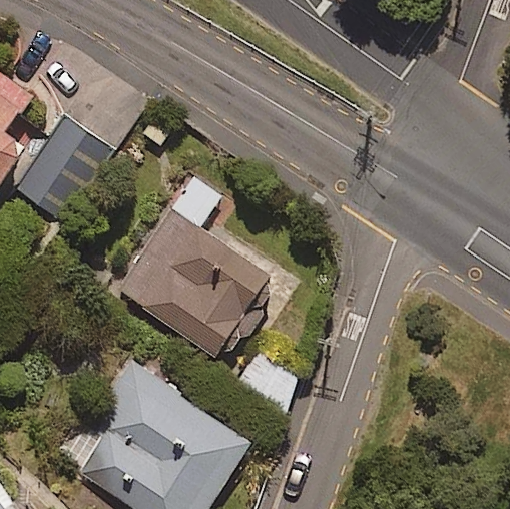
[(30,95),(0,75),(0,184),(29,140),(9,128),(30,95)]
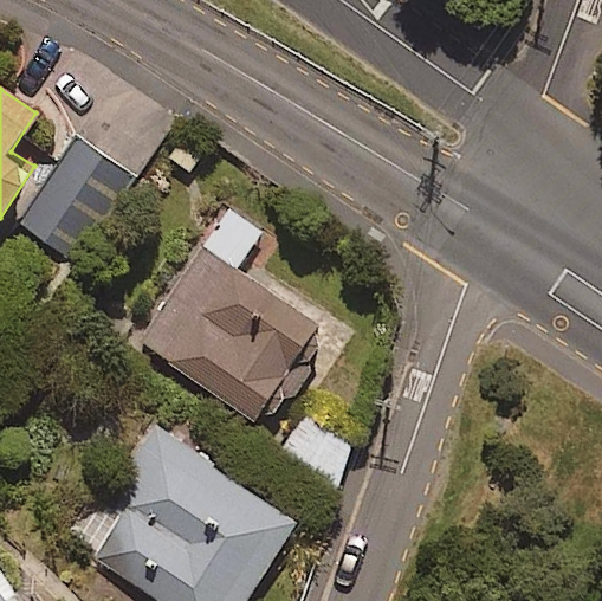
[(131,174),(79,139),(36,201),(44,206),(25,233),(69,263),(131,174)]
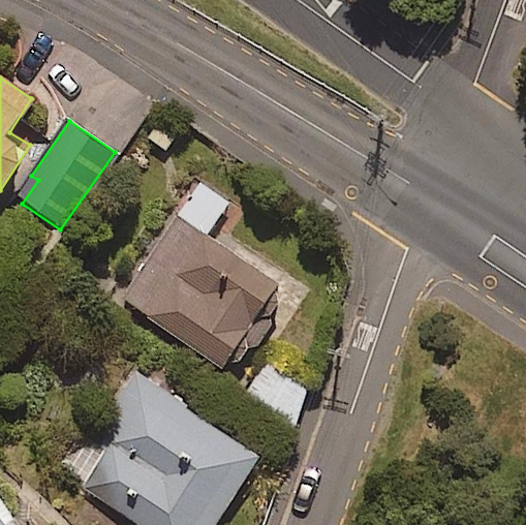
[(226,205),(197,184),(119,299),(220,368),(240,339),(254,349),(270,326),(255,315),(278,282),(207,234),(226,205)]
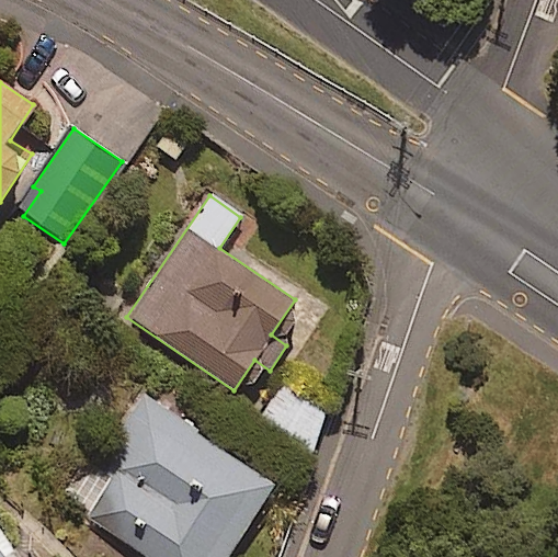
[(330,412),(282,383),(259,421),(307,450),(330,412)]
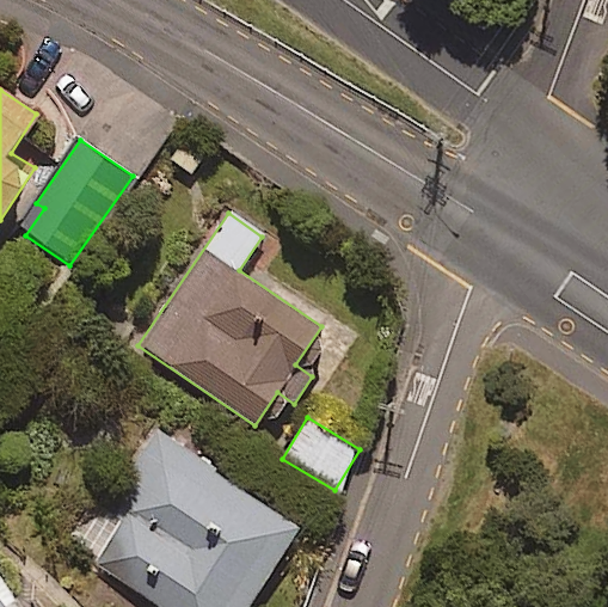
[(83,562),(154,606),(249,606),(300,526),(215,473),(221,464),(157,422),(124,473),(134,479),(83,562)]
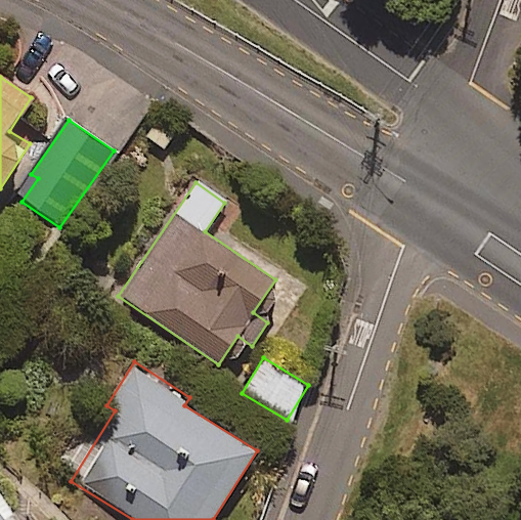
[(16,519),(0,494),(0,519),(16,519)]
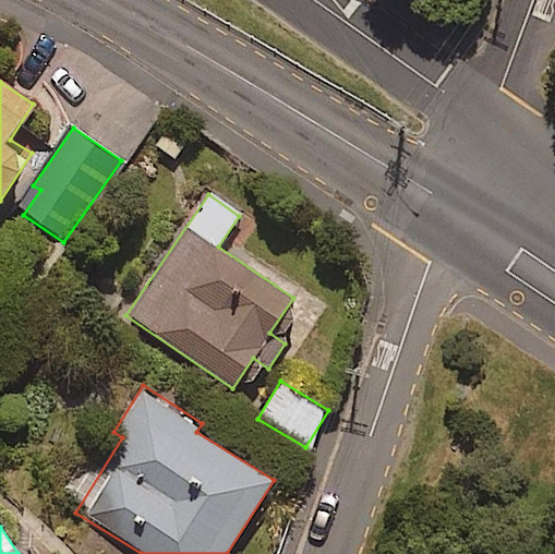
All buildings are outlined.
